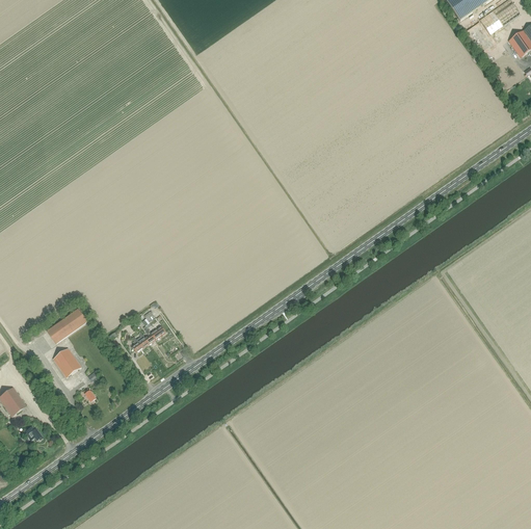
[(446,0),(459,20),(487,0),(446,0)]
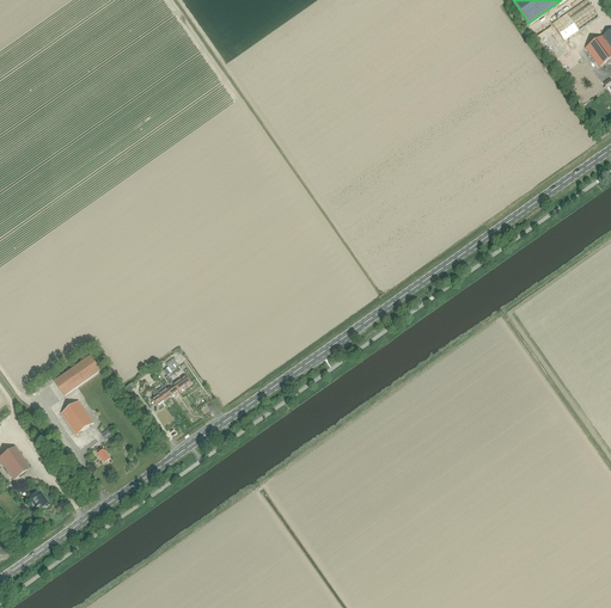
[(551,22),(563,38),(598,14),(588,0),(581,0),(566,11),(551,22)]
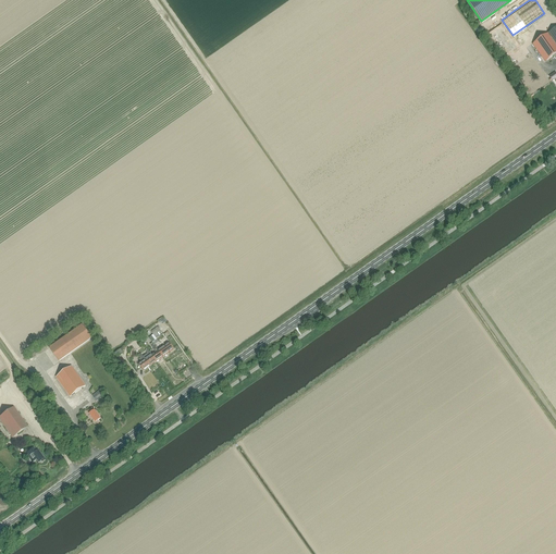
[(516,37),(514,38),(501,20),(487,29),(504,53),(520,42),(519,42),(522,40),(519,36),(517,38),(516,37)]
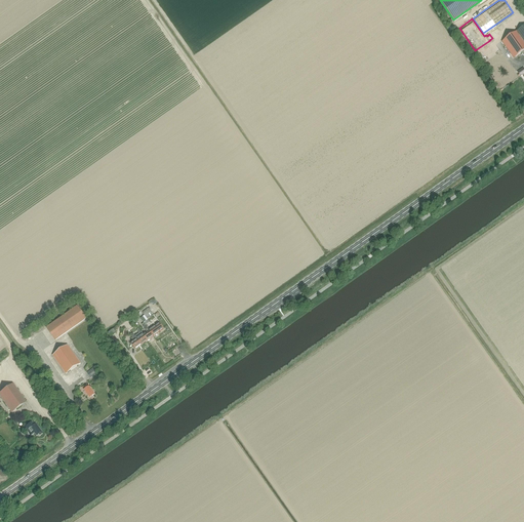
[(523,23),(516,29),(501,39),(513,55),(523,47),(523,23)]
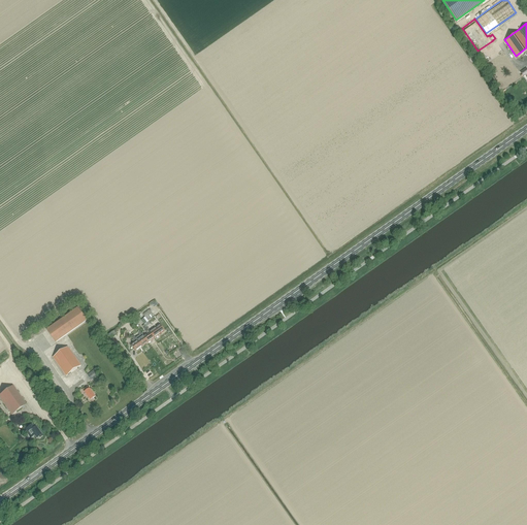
[(46,326),(55,339),(85,318),(76,305),(46,326)]
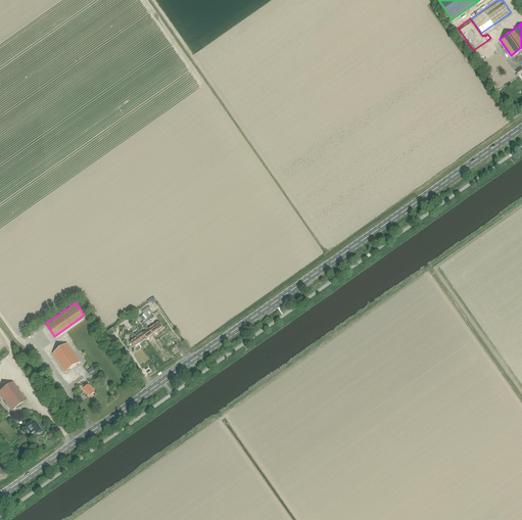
[(145,314),(150,310),(148,308),(150,306),(148,303),(141,308),(145,314)]
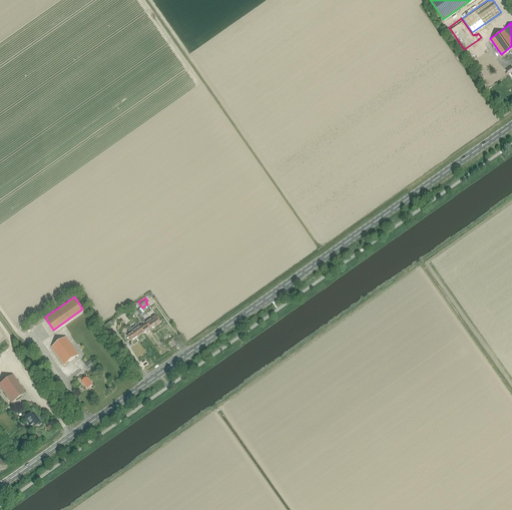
[(144,320),(140,314),(138,316),(140,319),(142,322),(138,324),(143,330),(149,326),(144,320)]
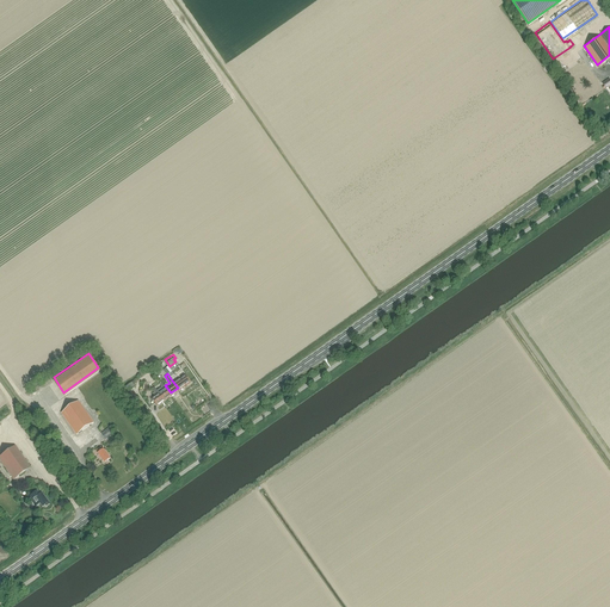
[(179,375),(172,381),(178,388),(185,383),(179,375)]
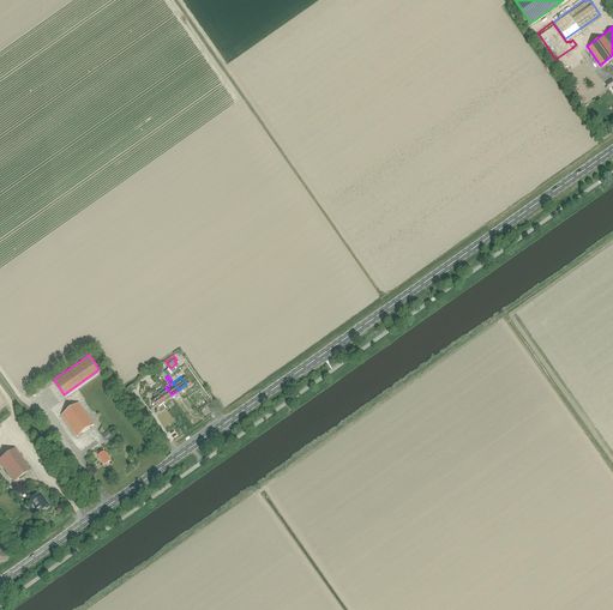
[(166,387),(161,381),(158,382),(161,386),(163,390),(158,392),(164,400),(172,394),(166,387)]
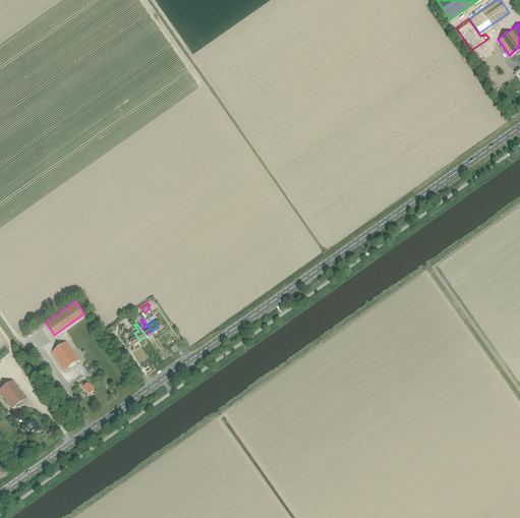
[(134,333),(131,328),(128,329),(130,332),(129,333),(131,336),(129,337),(128,337),(133,344),(139,340),(134,333)]
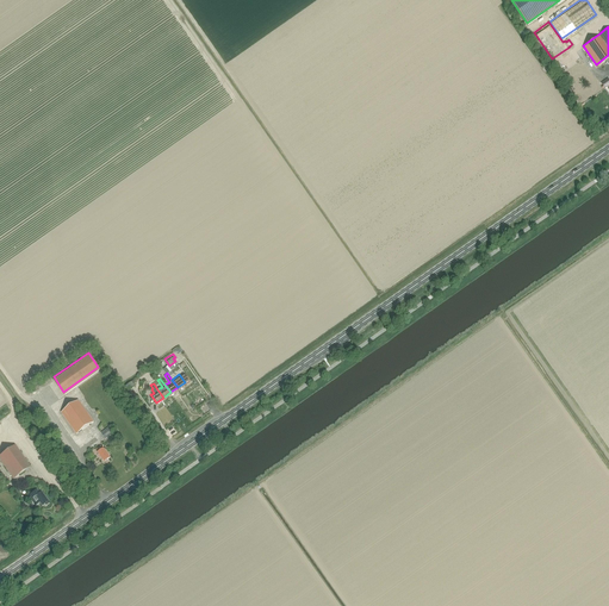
[(75,431),(92,419),(78,398),(60,410),(75,431)]
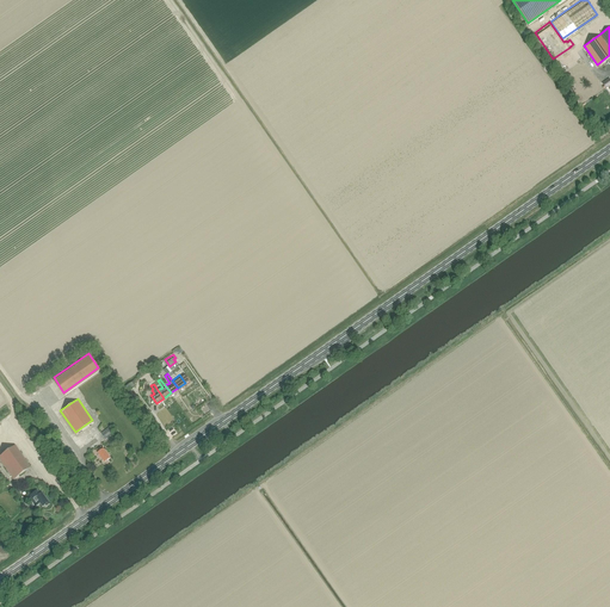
[(104,437),(112,431),(108,425),(100,429),(104,437)]
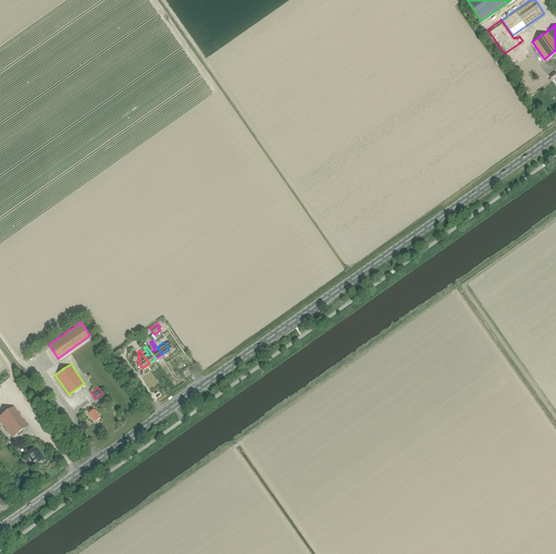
[(0,418),(11,434),(26,423),(12,404),(0,413),(0,418)]
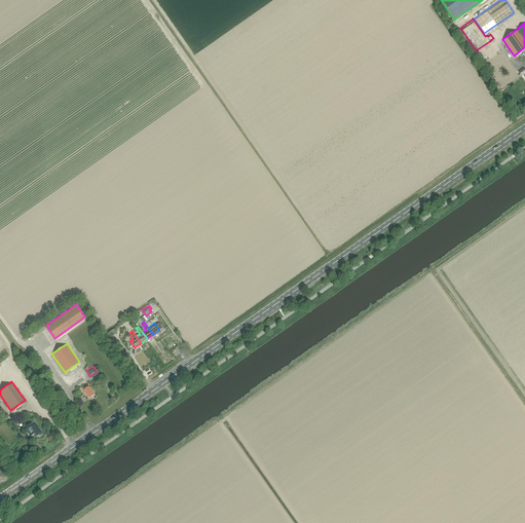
[(88,397),(94,393),(88,384),(87,385),(85,382),(81,385),(83,388),(88,397)]
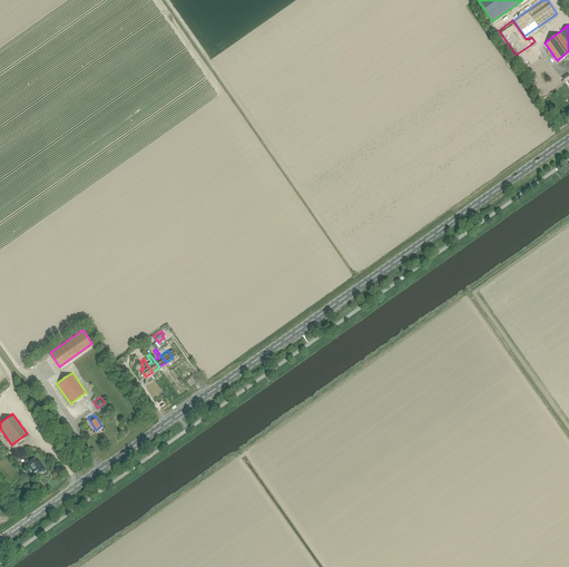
[(41,470),(45,467),(40,460),(39,461),(37,458),(36,459),(32,456),(25,461),(31,470),(36,467),(38,470),(40,469),(41,470)]
